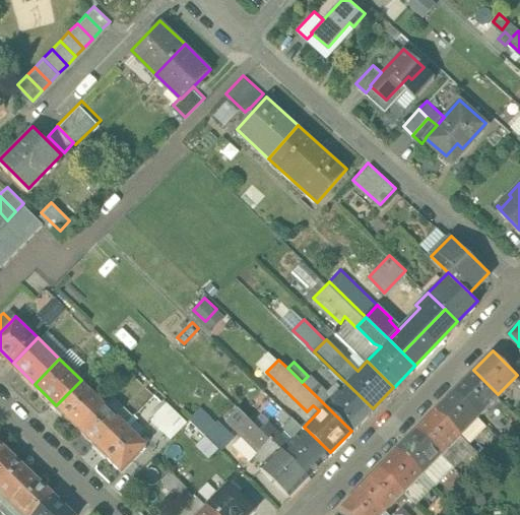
[(473,370),(454,389),(478,413),(498,394),(473,370)]
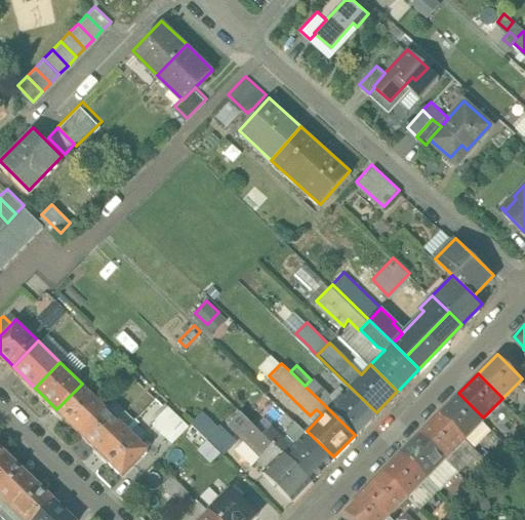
[(347,391),(340,385),(331,395),(313,377),(311,380),(305,386),(355,435),(376,412),(350,387),(347,391)]
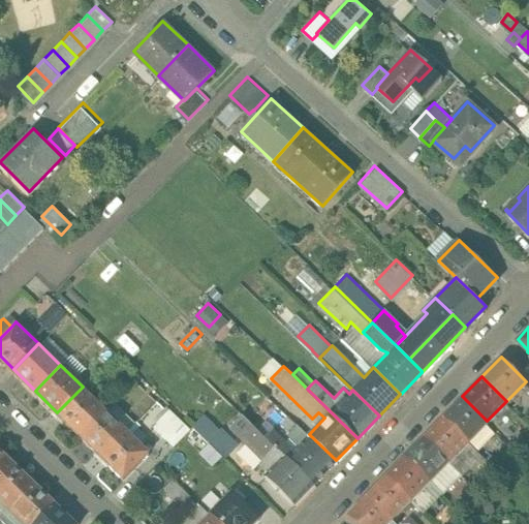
[(83,387),(57,412),(80,433),(104,407),(83,387)]
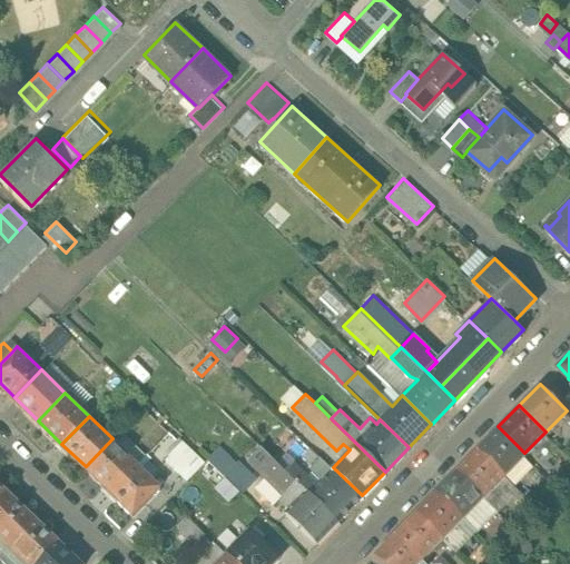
[(524,453),(498,426),(478,447),(504,474),(524,453)]
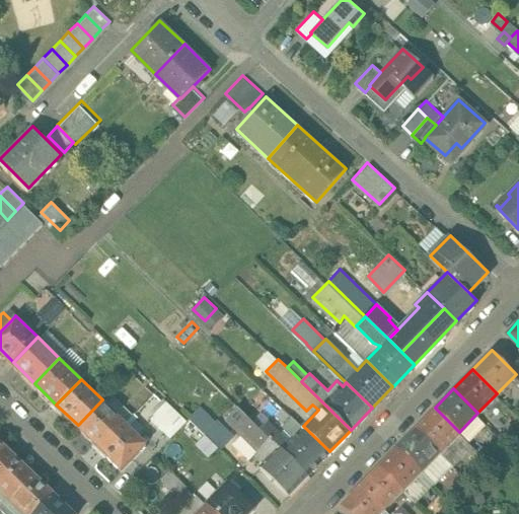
[(102,399),(78,425),(99,446),(124,421),(102,399)]
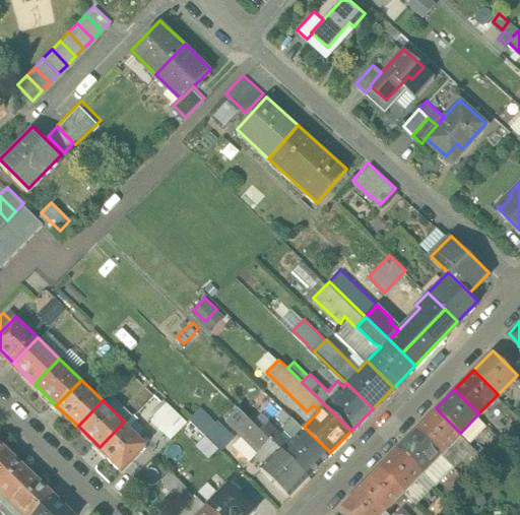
[(166,402),(151,416),(167,432),(181,416),(166,402)]
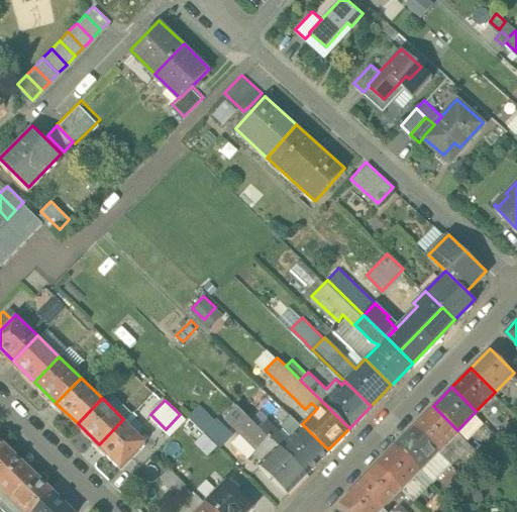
[(215,417),(200,401),(188,414),(204,429),(215,417)]
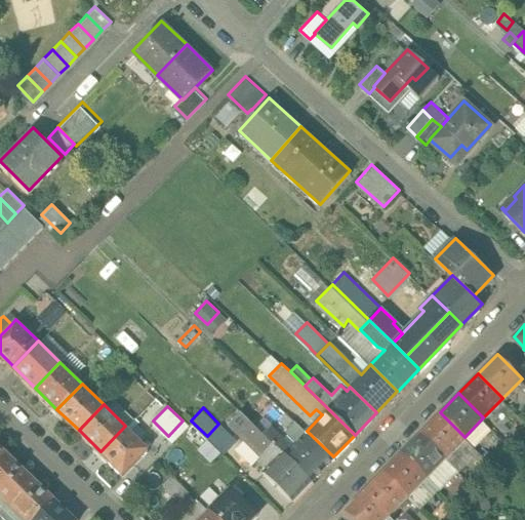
[(264,432),(240,409),(229,422),(251,444),(264,432)]
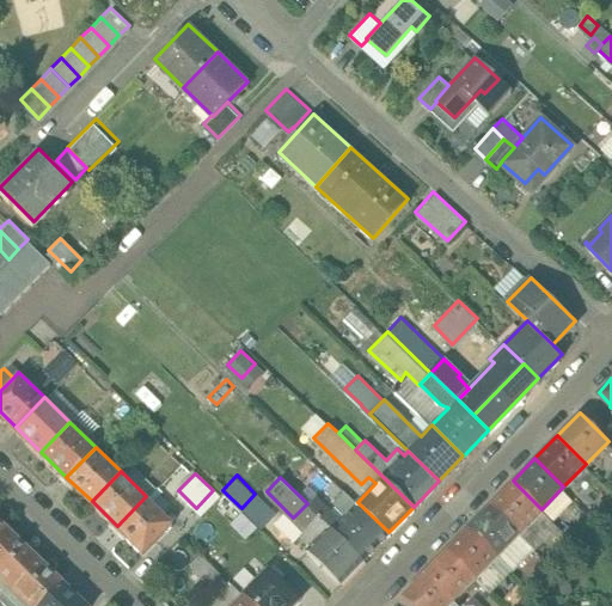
[(342,487),(332,478),(324,488),(334,496),(342,487)]
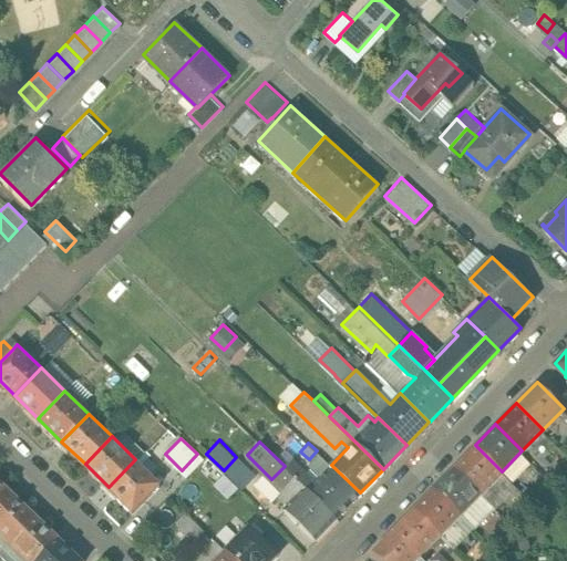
[(502,471),(475,445),(454,466),(482,492),(502,471)]
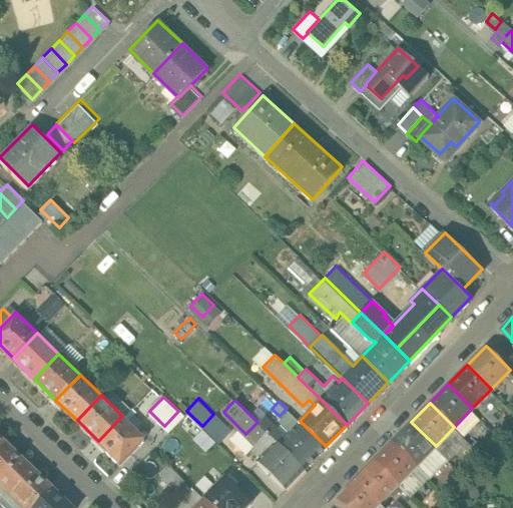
[(230,427),(215,412),(213,414),(202,426),(217,441),(230,427)]
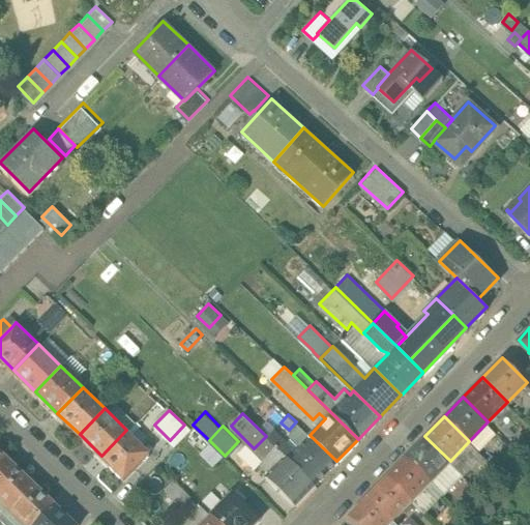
[(276,426),(266,436),(276,446),(284,439),(278,433),(281,431),(276,426)]
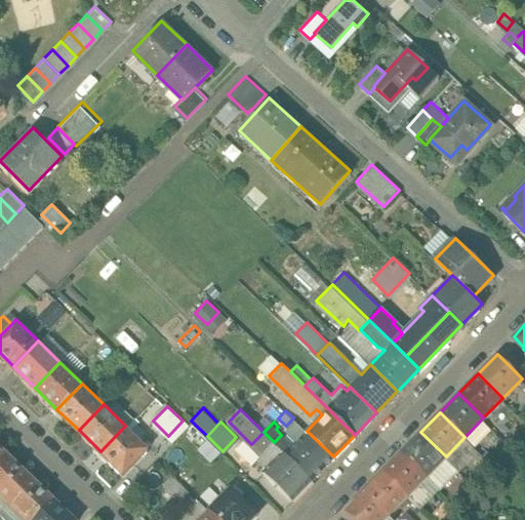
[(125,426),(101,451),(122,473),(148,447),(125,426)]
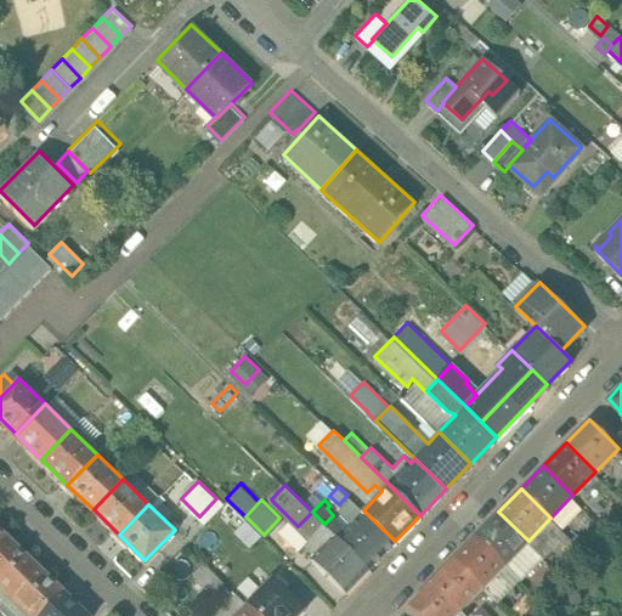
[(324,524),(312,512),(298,526),(310,537),(304,542),(316,553),(311,558),(346,591),(369,568),(369,566),(324,524)]
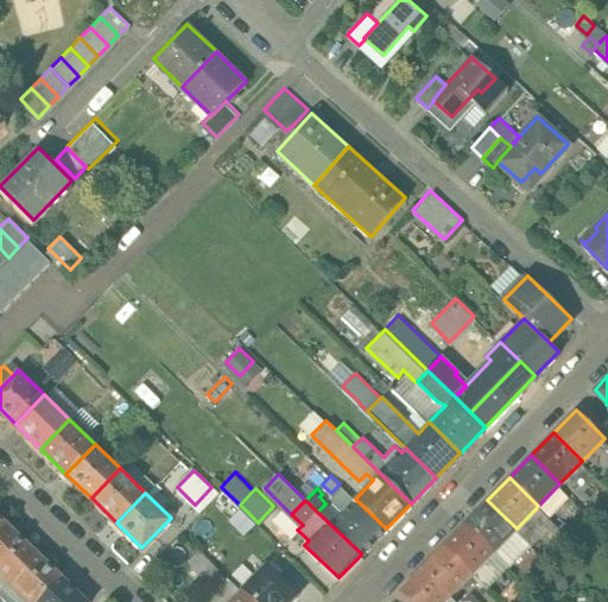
[(356,500),(340,517),(325,504),(317,512),(361,553),(361,555),(386,528),(356,500)]
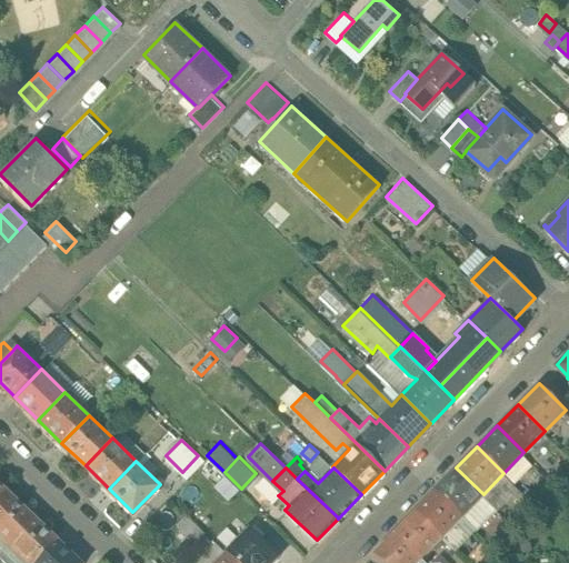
[(483,494),(456,468),(436,489),(462,515),(483,494)]
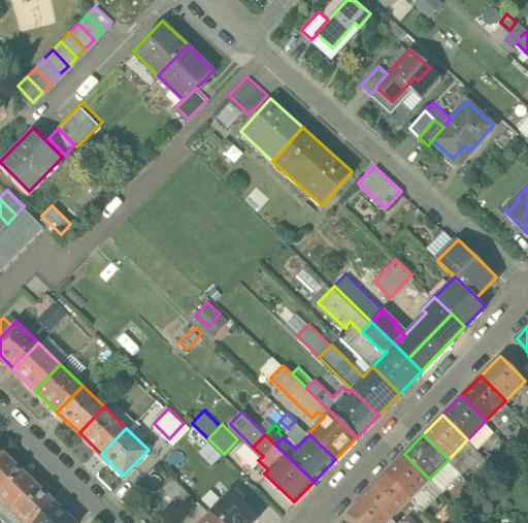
[(0,469),(11,458),(0,447),(0,469)]
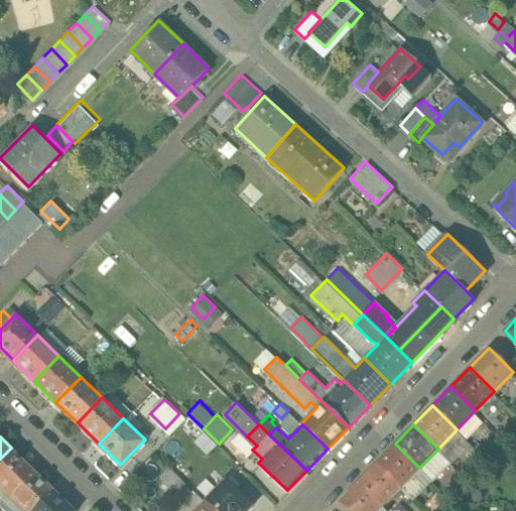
[(419,468),(395,443),(376,463),(401,487),(419,468)]
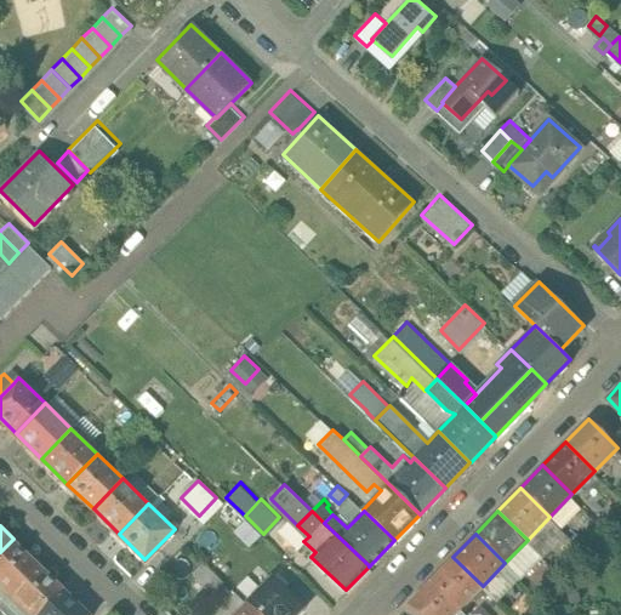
[(39,564),(13,539),(0,552),(0,585),(10,594),(39,564)]
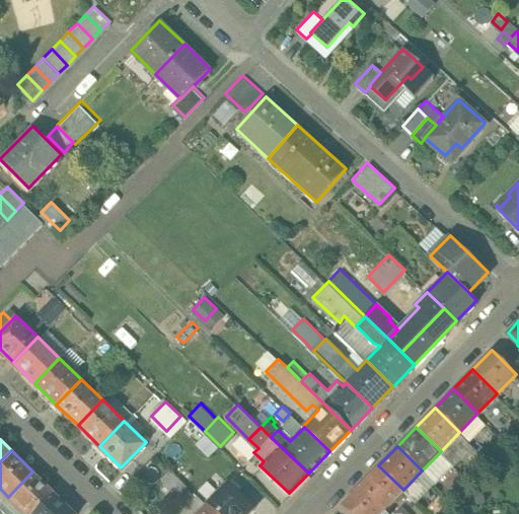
[(378,465),(360,485),(384,509),(403,490),(378,465)]
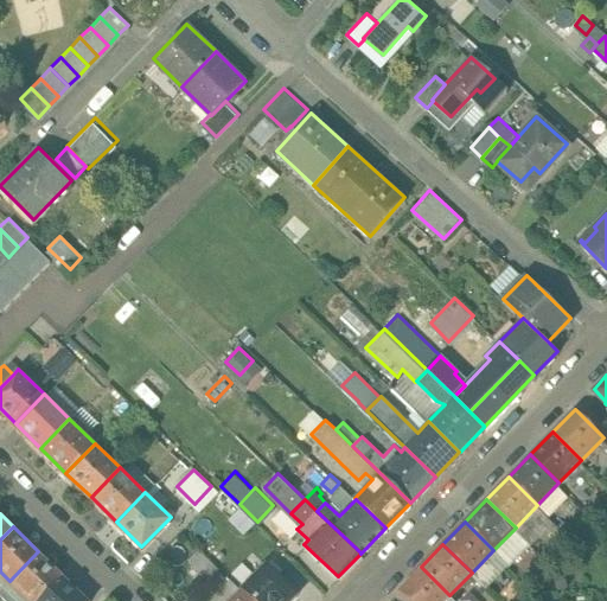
[(219,566),(199,547),(189,557),(209,576),(219,566)]
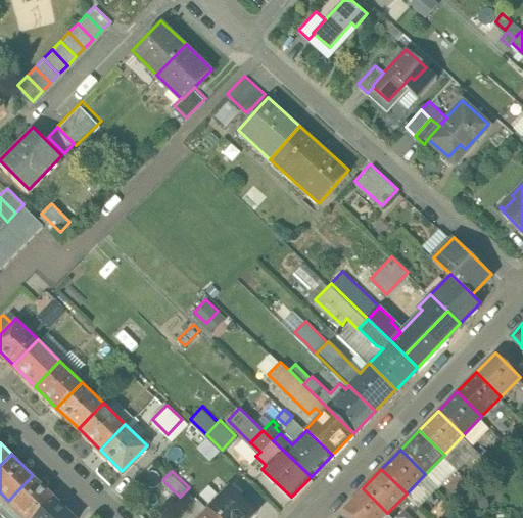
[(33,475),(8,501),(0,509),(9,517),(33,517),(54,496),(33,475)]
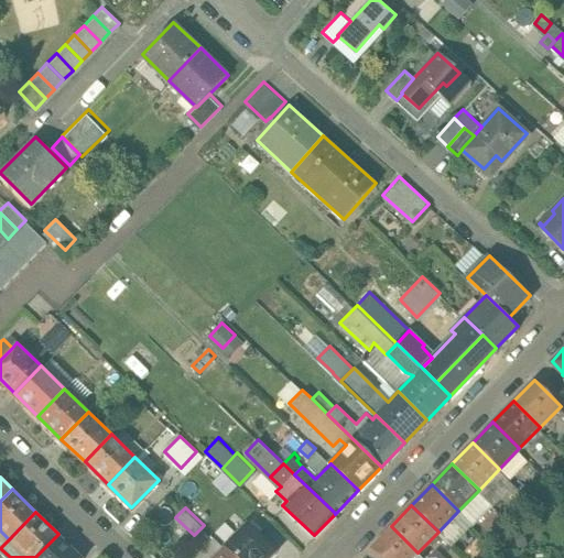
[(249,523),(226,546),(238,557),(268,557),(277,549),(249,523)]
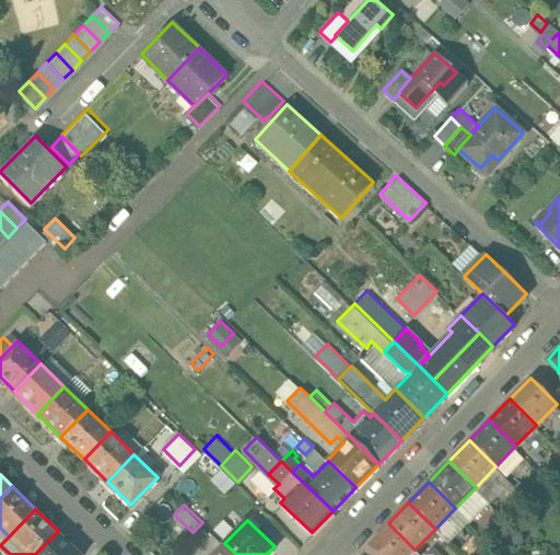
[(388,523),(368,544),(377,554),(408,554),(415,550),(388,523)]
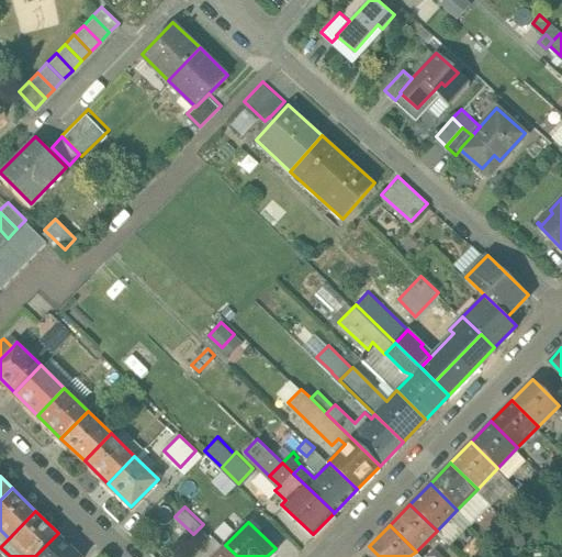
[(58,533),(35,556),(81,556),(82,556),(58,533)]
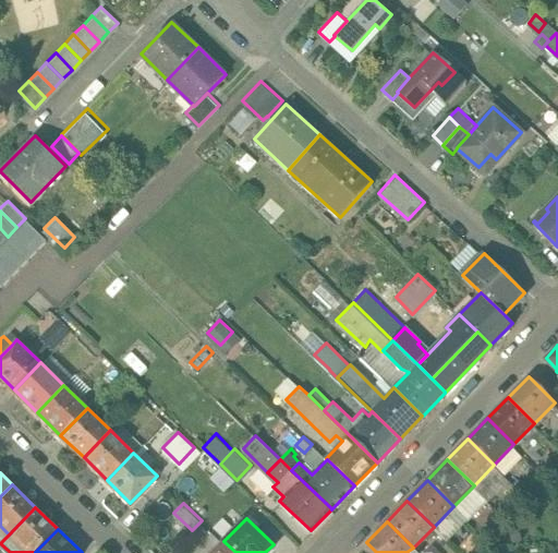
[(211,552),(223,541),(211,530),(191,552),(190,552),(211,552)]
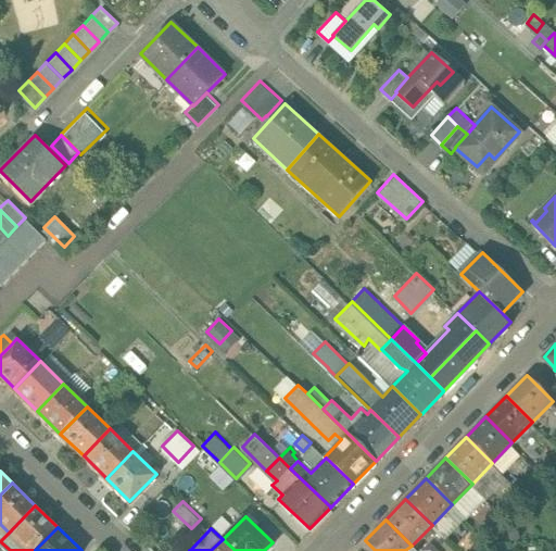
[(235,550),(223,539),(211,550),(235,550)]
